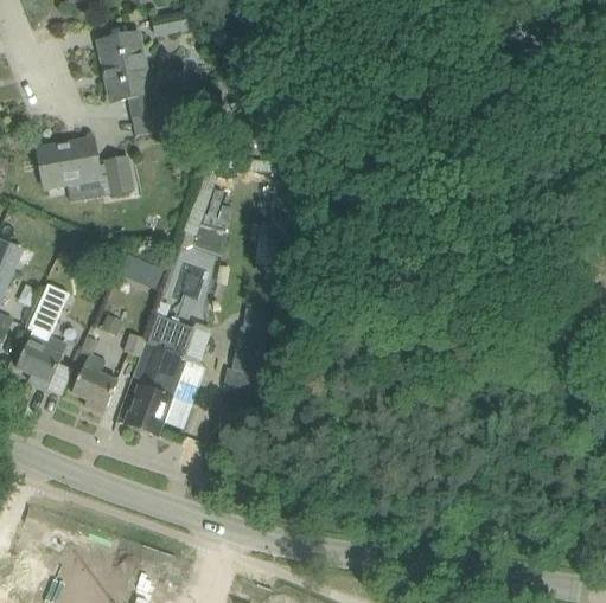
[(152,17),(155,36),(192,29),(187,8),(152,17)]
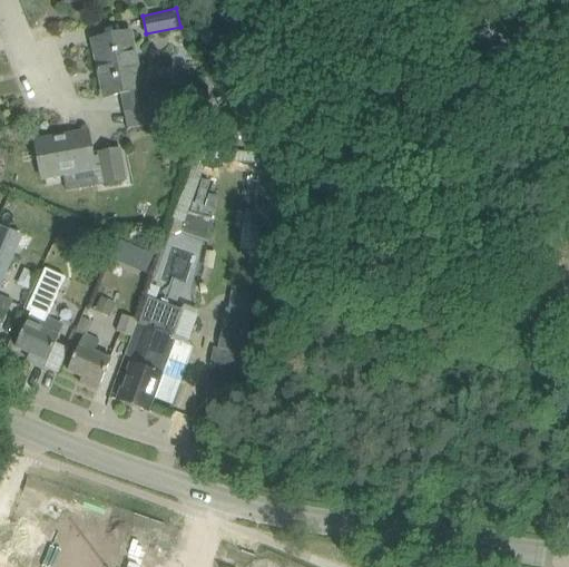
[(130,30),(114,33),(92,38),(104,95),(143,87),(130,30)]
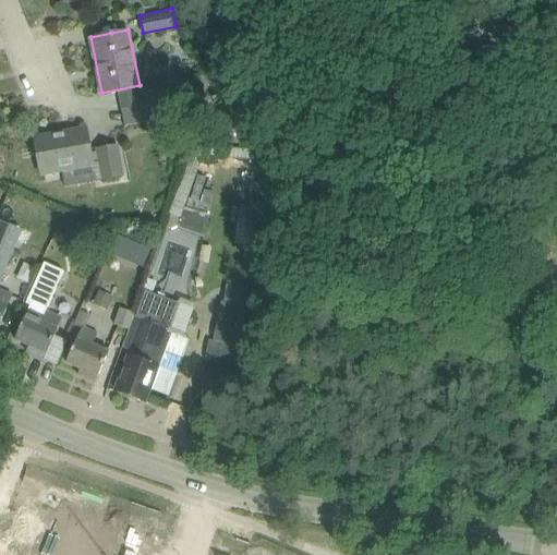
[(162,115),(157,85),(140,89),(145,119),(162,115)]
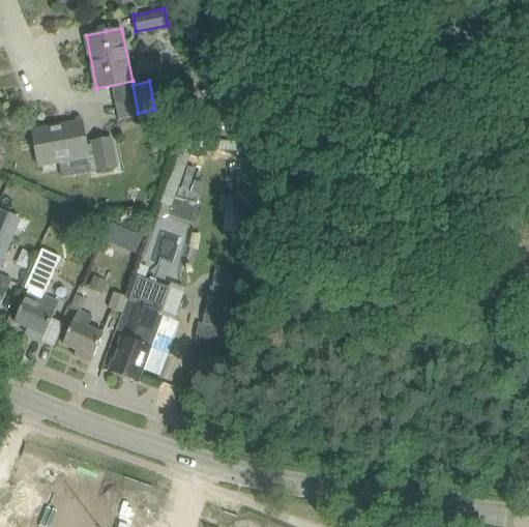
[(211,93),(206,84),(199,88),(203,97),(211,93)]
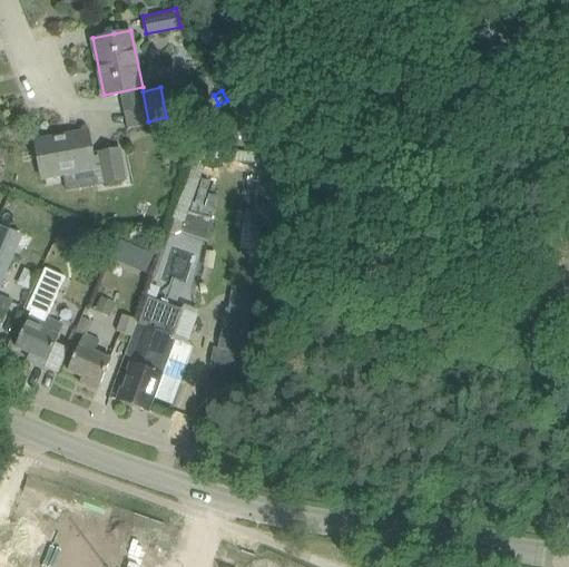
[(35,140),(39,163),(41,175),(92,165),(92,164),(101,162),(105,181),(124,176),(121,168),(118,146),(98,149),(98,152),(90,153),(86,130),(35,140)]
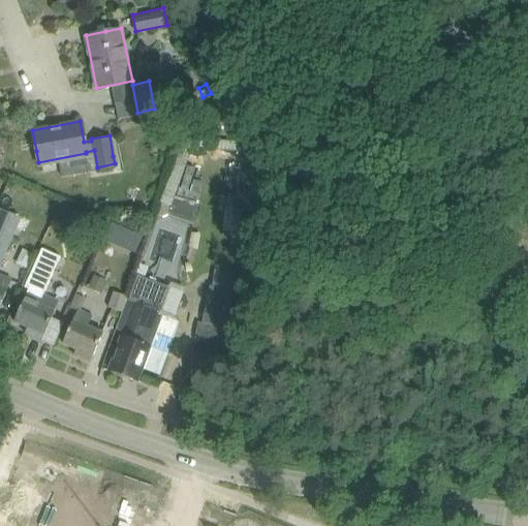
[(192,219),(198,198),(175,192),(168,212),(192,219)]
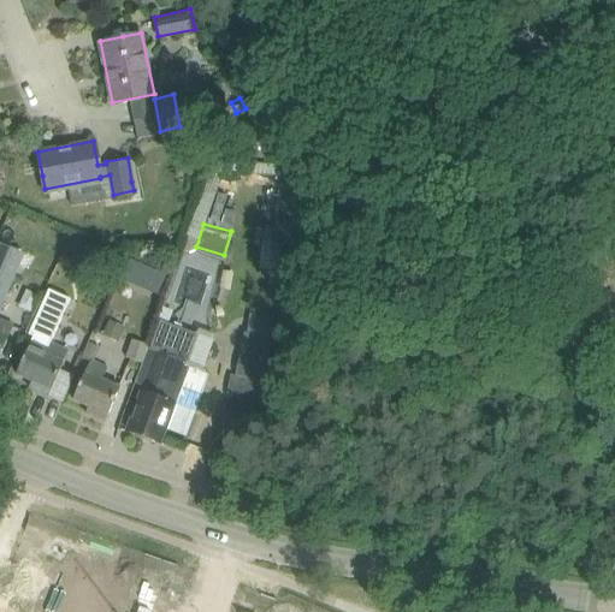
[(262,227),(261,244),(278,245),(279,229),(262,227)]
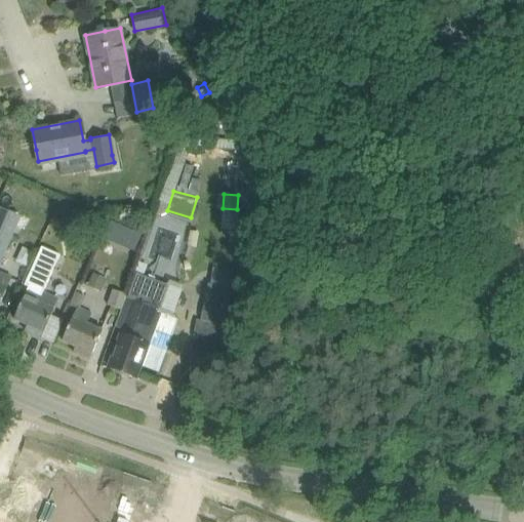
[(63,201),(57,212),(76,219),(81,209),(63,201)]
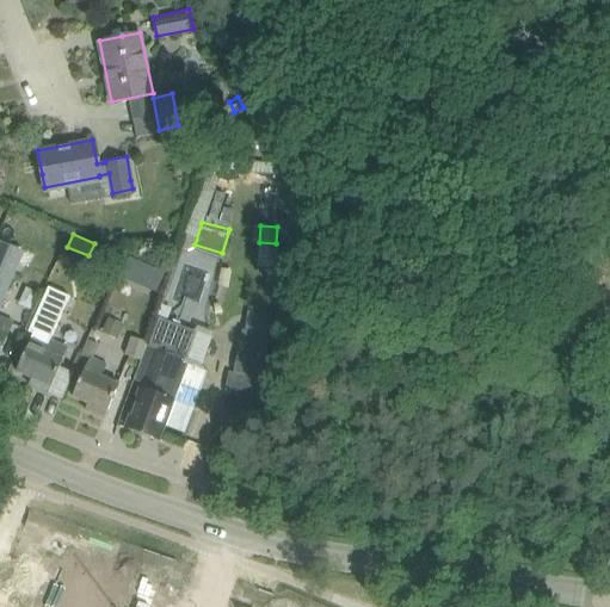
[(0,346),(6,333),(12,319),(0,313),(0,303),(1,301),(7,287),(24,248),(23,248),(0,237),(0,346)]
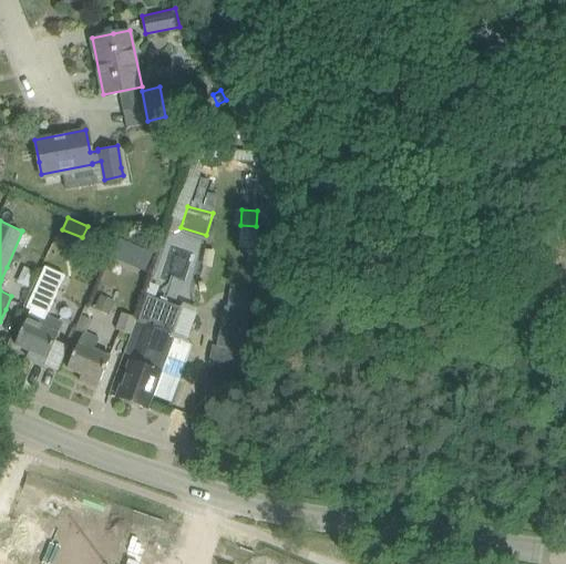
[(84,236),(109,247),(113,235),(90,224),(84,236)]
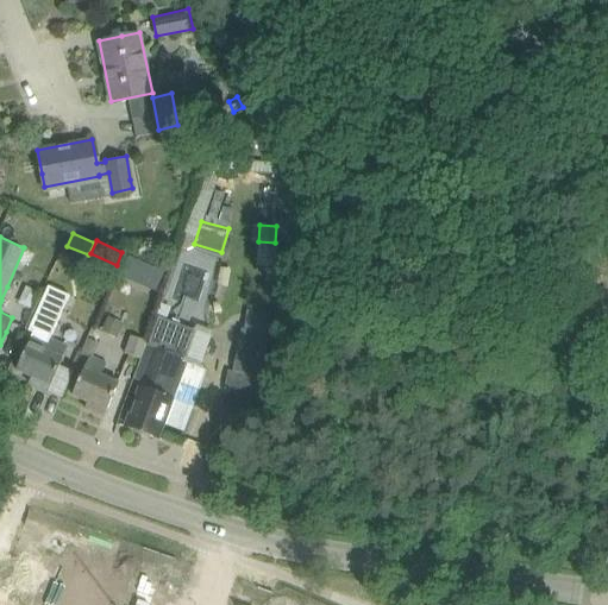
[(23,355),(17,369),(32,376),(29,383),(48,391),(57,370),(63,358),(61,357),(67,344),(50,335),(68,292),(46,284),(27,328),(35,332),(23,355)]
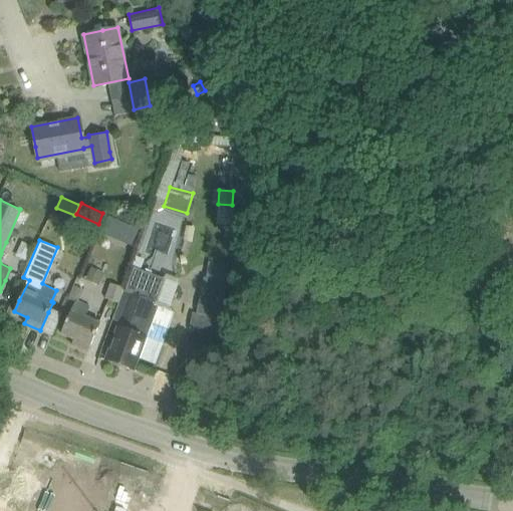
[(222,308),(225,262),(204,261),(202,307),(222,308)]
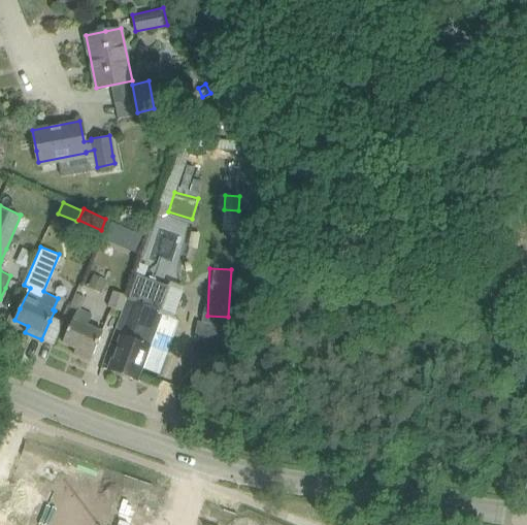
[(94,272),(89,286),(99,290),(105,277),(94,272)]
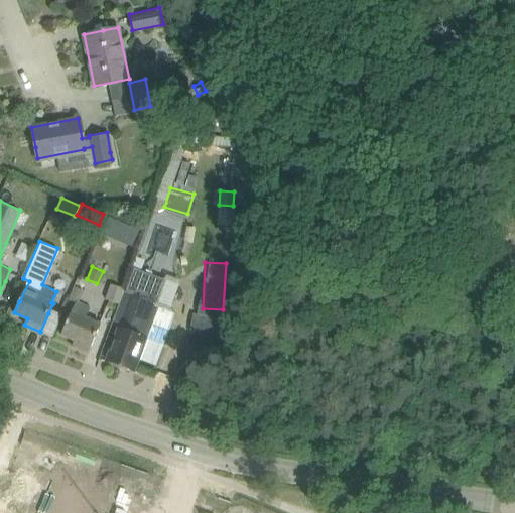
[(116,341),(109,362),(133,370),(138,358),(138,356),(153,361),(160,343),(158,342),(165,322),(154,317),(159,302),(156,301),(165,278),(133,266),(114,318),(123,322),(116,341)]
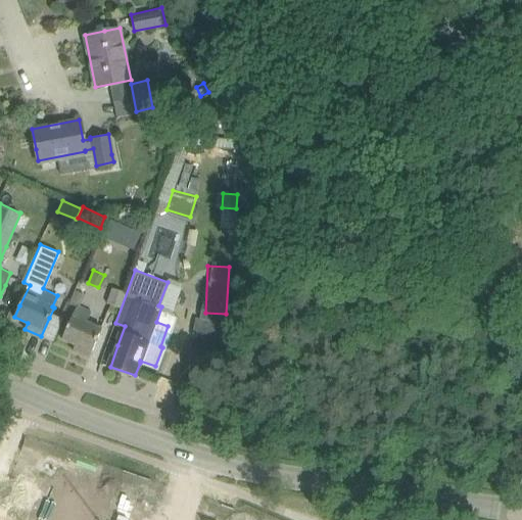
[(111,286),(105,301),(121,306),(126,291),(111,286)]
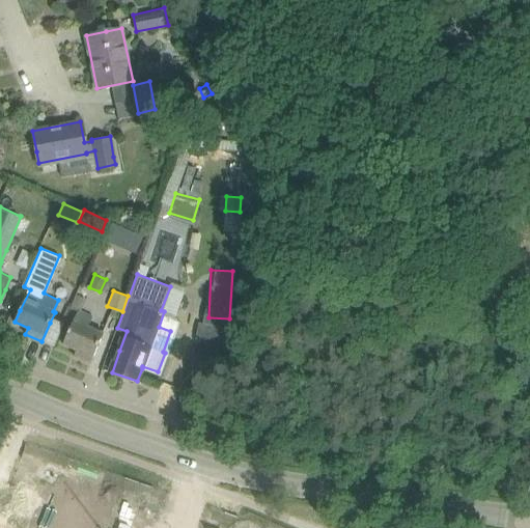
[(78,310),(70,331),(63,344),(77,350),(75,356),(90,363),(104,333),(88,326),(92,316),(78,310)]
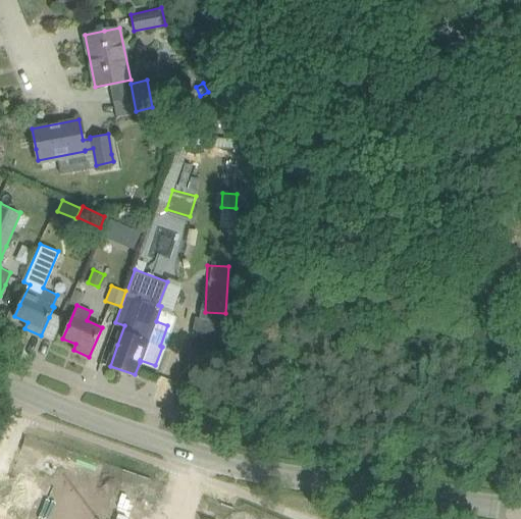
[(0,501),(36,510),(41,490),(18,484),(21,471),(0,465),(0,501)]
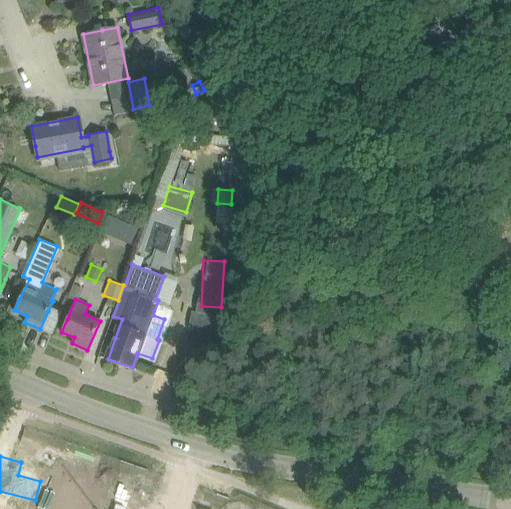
[(0,508),(33,508),(35,500),(13,495),(0,491),(0,508)]
